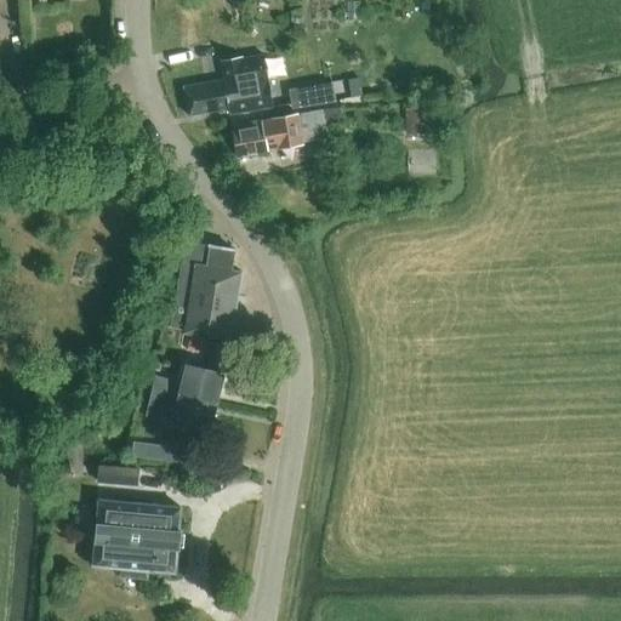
[(303,23),(302,11),(290,12),(291,24),(303,23)]
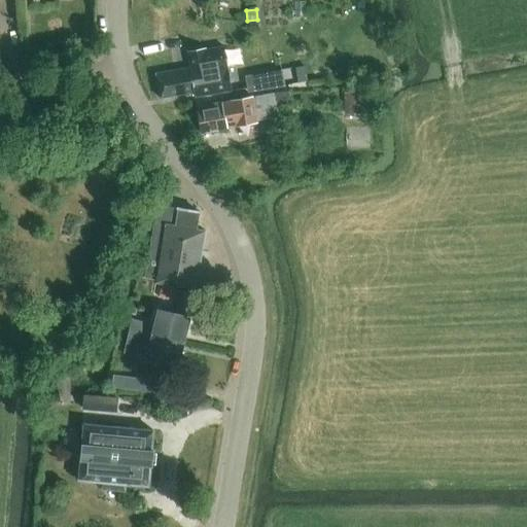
[(183,70),(155,75),(160,99),(195,93),(196,98),(233,91),(233,90),(232,90),(224,49),(225,48),(225,47),(205,50),(205,49),(187,53),(190,68),(183,70)]
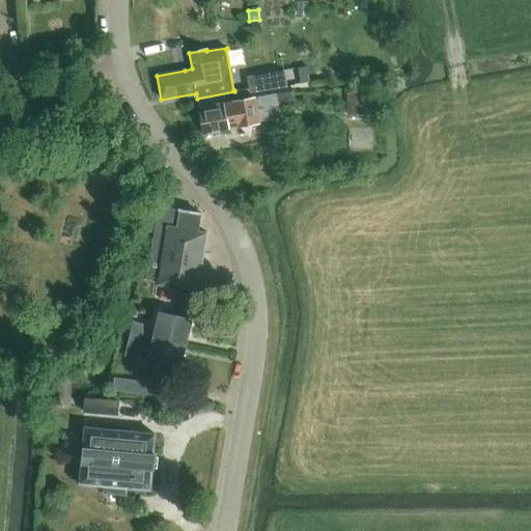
[(300,84),(309,82),(306,67),(297,68),(300,84)]
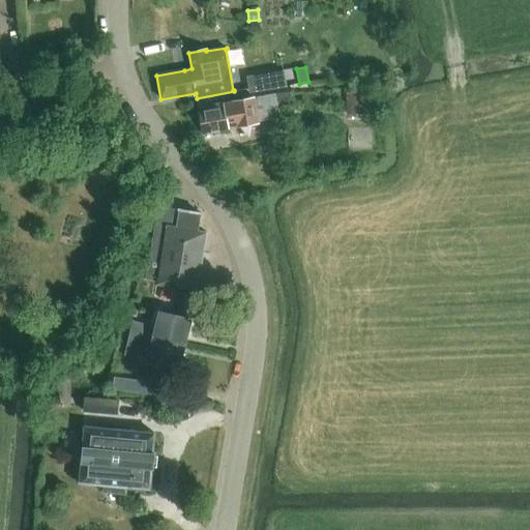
[(272,71),(246,77),(249,93),(274,89),(272,71)]
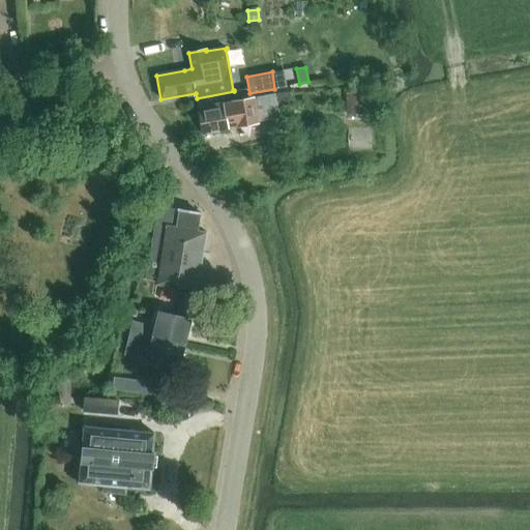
[(272,94),(259,97),(263,120),(281,117),(280,112),(285,111),(282,94),(282,93),(272,94)]
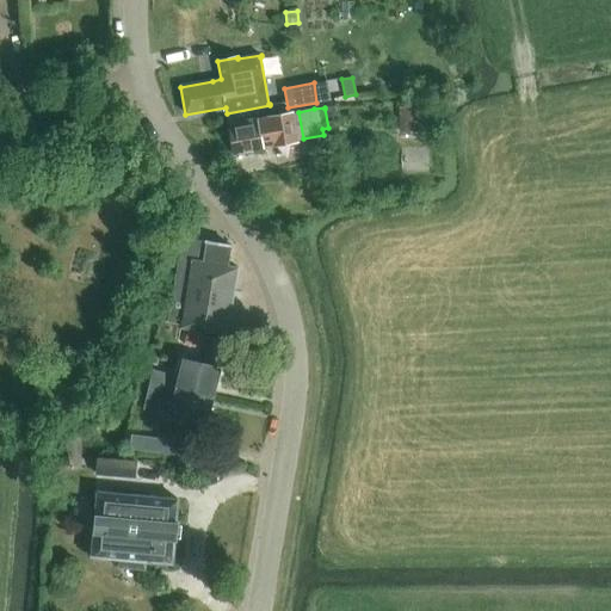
[(400,109),(400,129),(420,129),(419,107),(409,107),(400,109)]
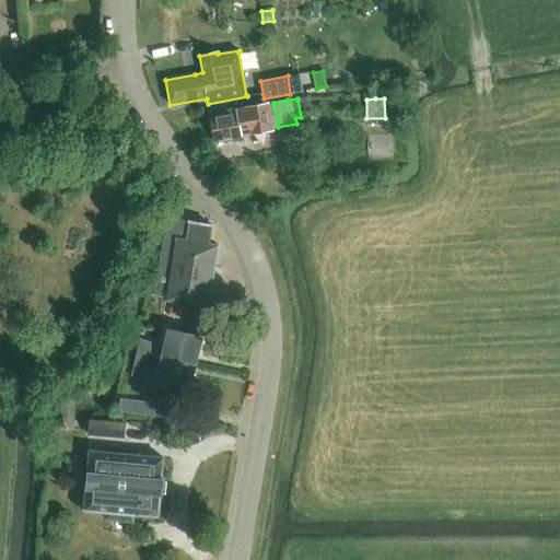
[(222,107),(208,109),(214,141),(241,137),(241,136),(251,133),(251,135),(273,130),(272,128),(268,104),(236,109),(235,109),(223,112),(222,107)]
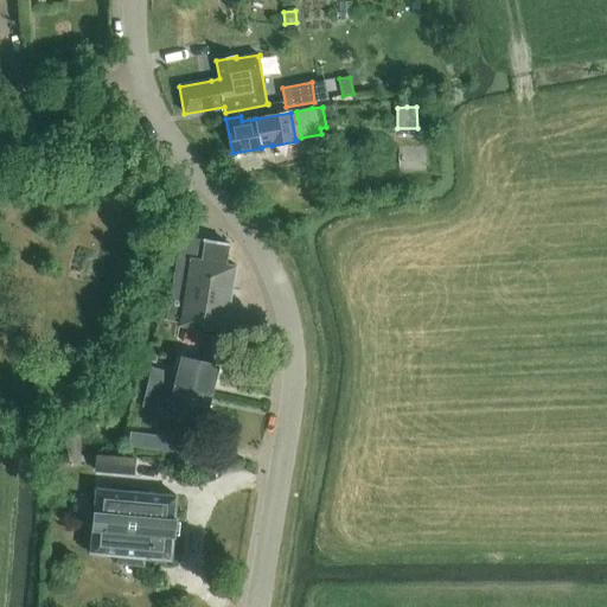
[(199,238),(190,237),(187,248),(181,247),(179,256),(178,256),(167,321),(172,321),(180,323),(180,325),(225,333),(236,267),(227,264),(229,244),(205,241),(199,241),(199,238)]
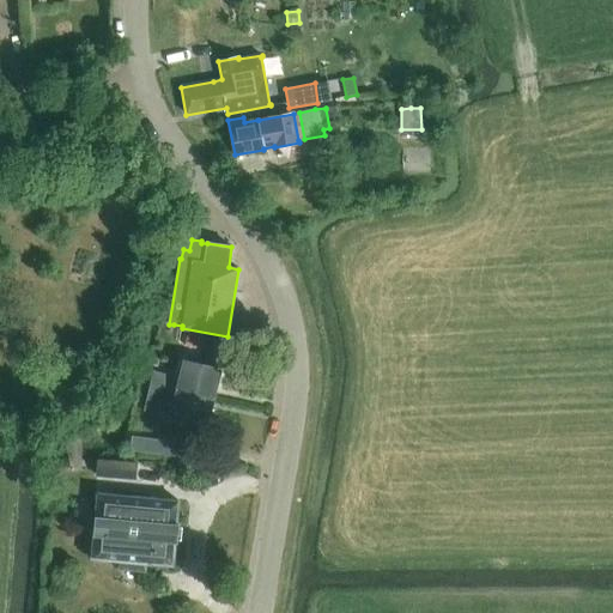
[(211,337),(189,331),(186,346),(207,351),(211,337)]
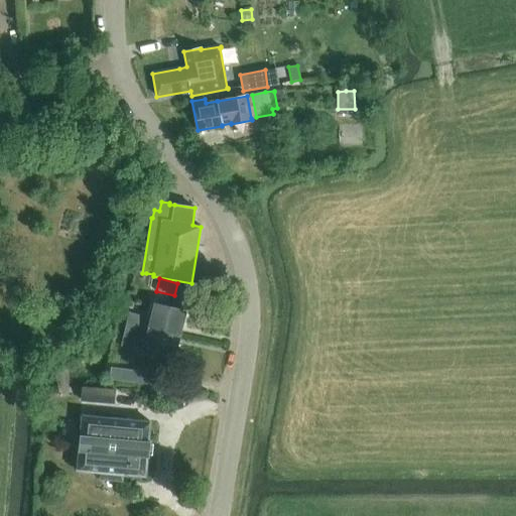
[(152,319),(142,316),(140,326),(149,328),(149,329),(178,336),(184,311),(155,304),(152,319)]
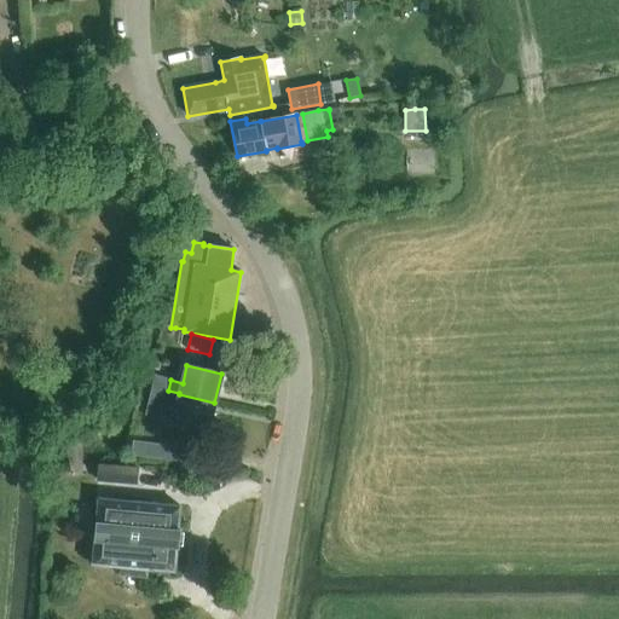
[(155,376),(151,387),(168,391),(171,380),(155,376)]
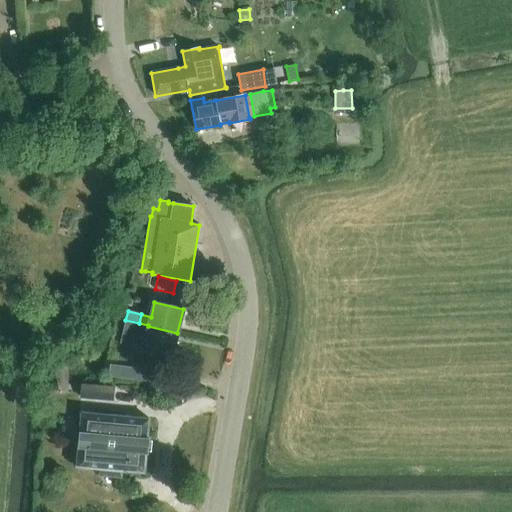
[(139,323),(125,320),(123,329),(146,335),(143,349),(172,356),(177,333),(148,326),(148,325),(139,323)]
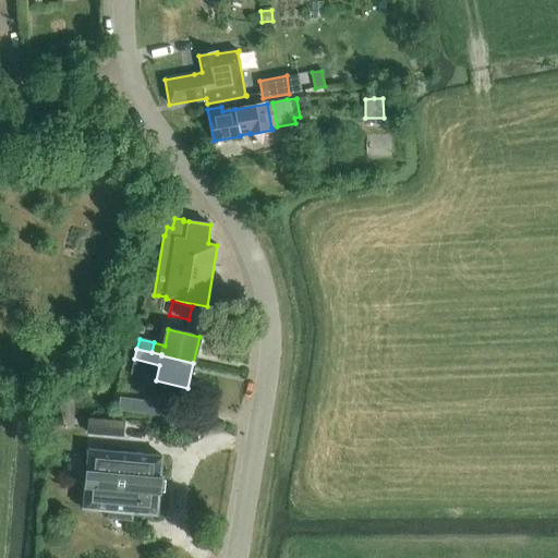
[(129,398),(128,412),(145,414),(147,401),(129,398)]
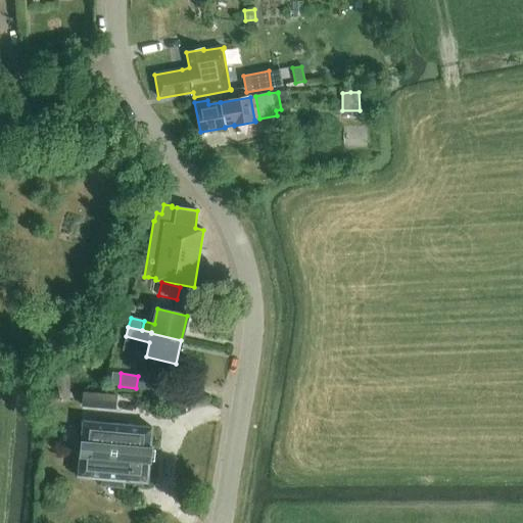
[(117,394),(84,391),(83,406),(116,409),(117,394)]
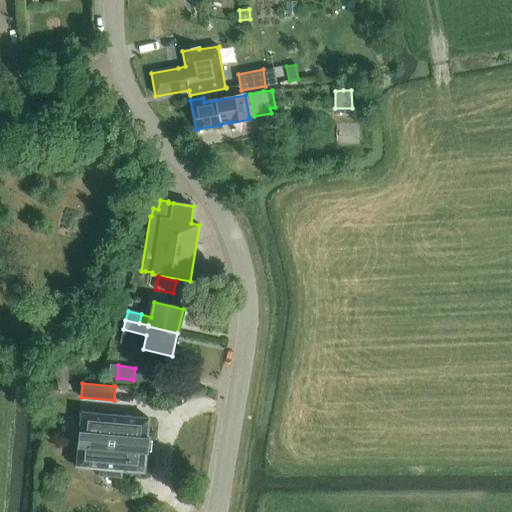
[(147,437),(149,418),(81,412),(76,466),(98,468),(98,474),(122,476),(122,470),(144,472),(146,453),(147,454),(149,437),(147,437)]
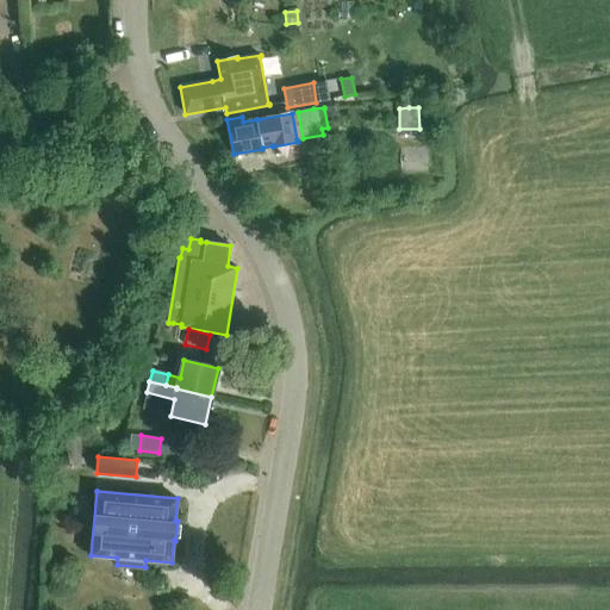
All buildings are outlined.
